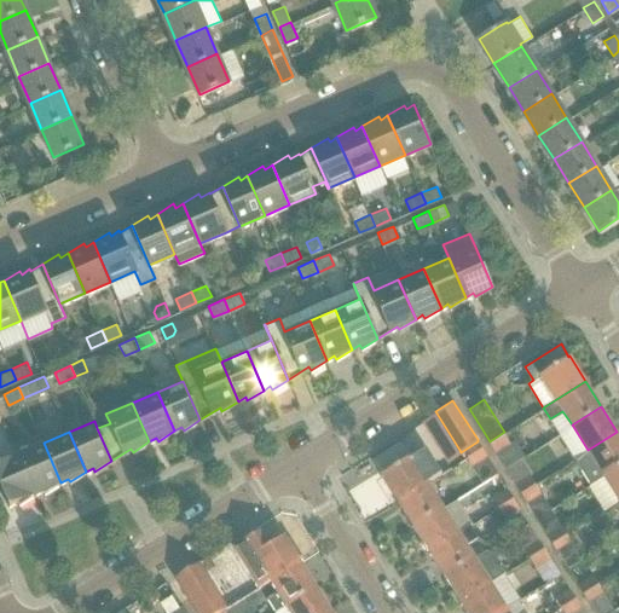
[(504,432),(490,441),(496,451),(510,443),(504,432)]
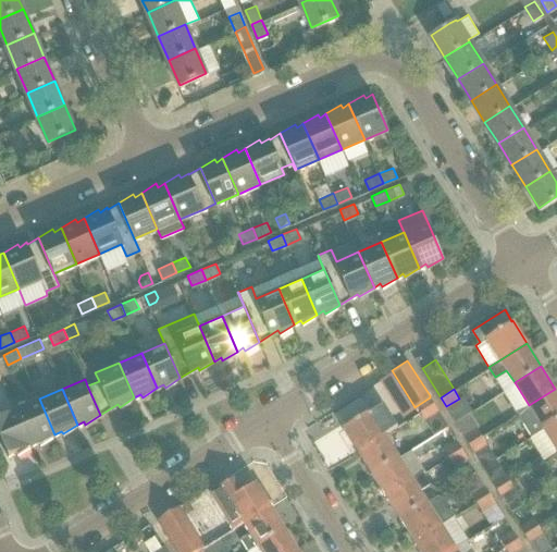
[(531,434),(542,428),(556,418),(556,391),(555,389),(529,405),(517,413),(531,434)]
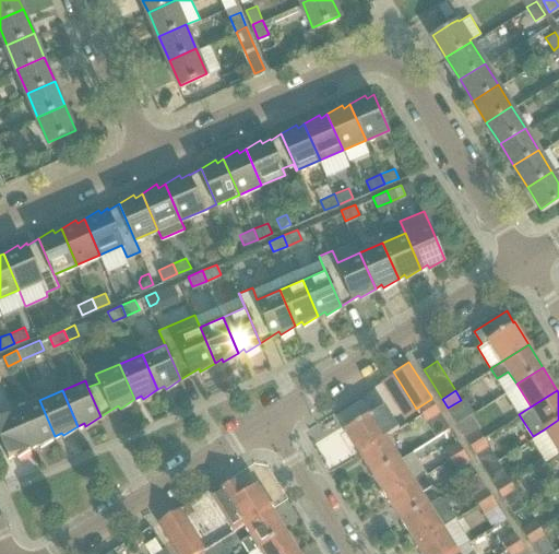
[(39,400),(16,410),(32,446),(38,441),(40,446),(55,436),(39,400)]
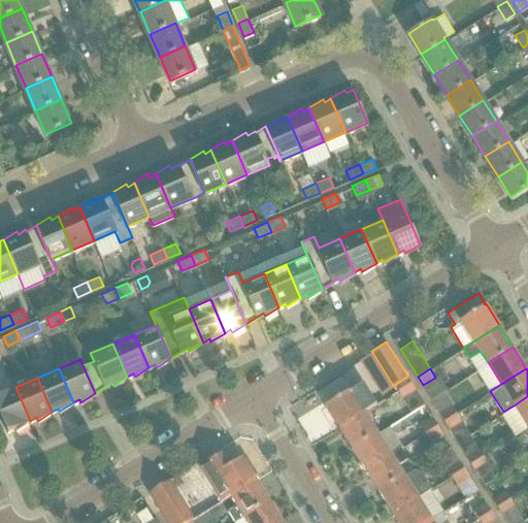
[(410,381),(397,388),(411,411),(424,402),(416,389),(410,381)]
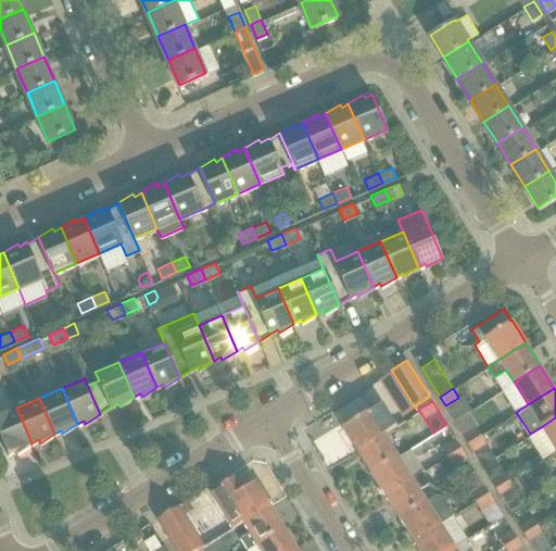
[(369,409),(343,425),(357,448),(383,430),(394,424),(382,403),(371,410),(369,409)]
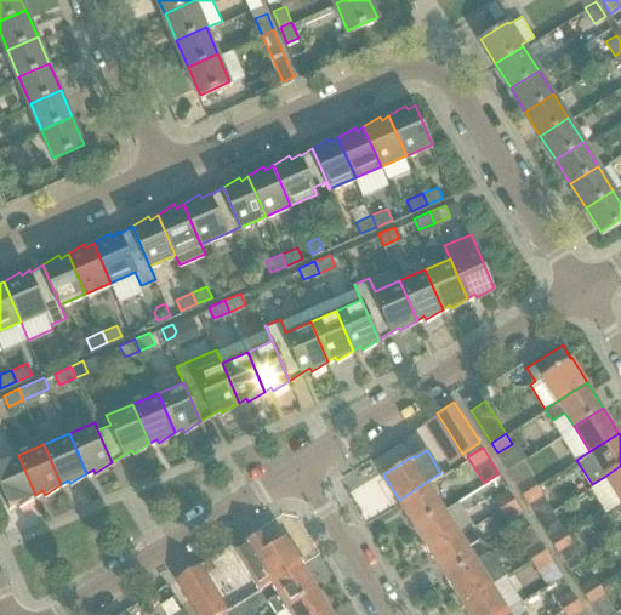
[(35,495),(18,455),(0,462),(0,485),(9,507),(17,502),(20,506),(35,495)]
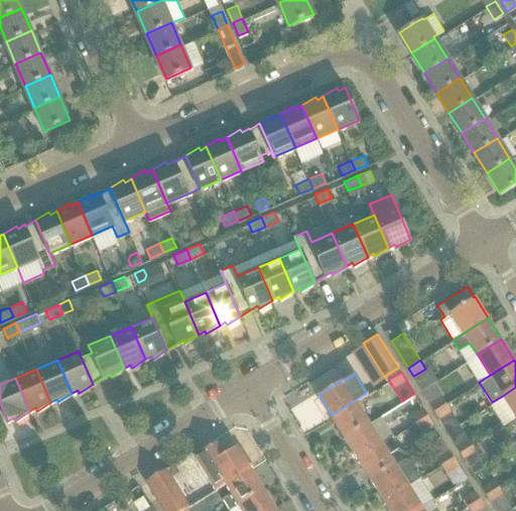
[(515,387),(502,396),(515,416),(515,387)]
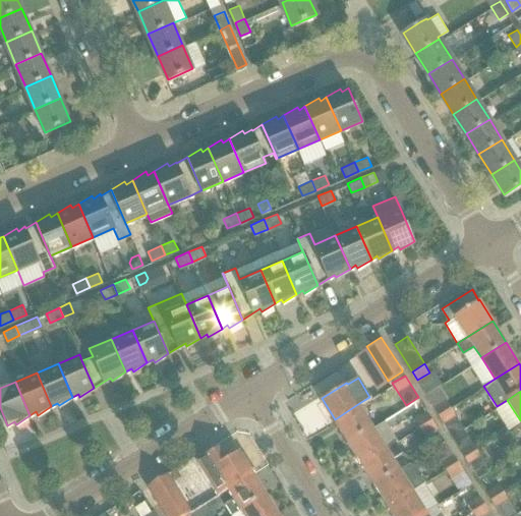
[(445,398),(432,405),(438,413),(450,406),(445,398)]
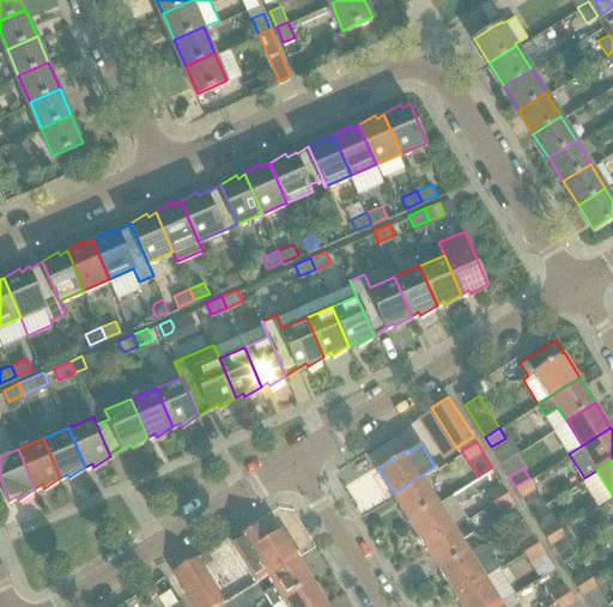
[(394,493),(410,519),(438,499),(423,474),(394,493)]
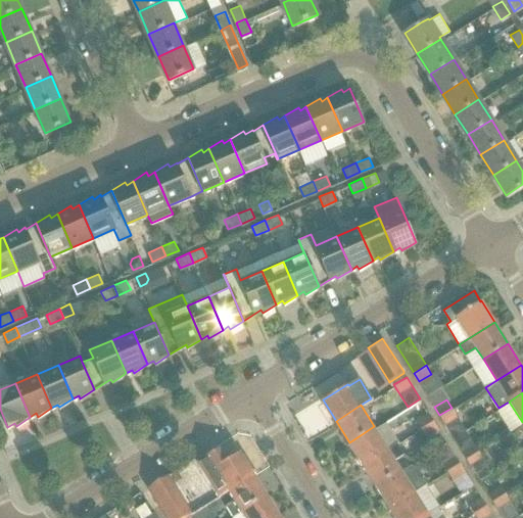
[(452,408),(439,415),(453,436),(465,428),(452,408)]
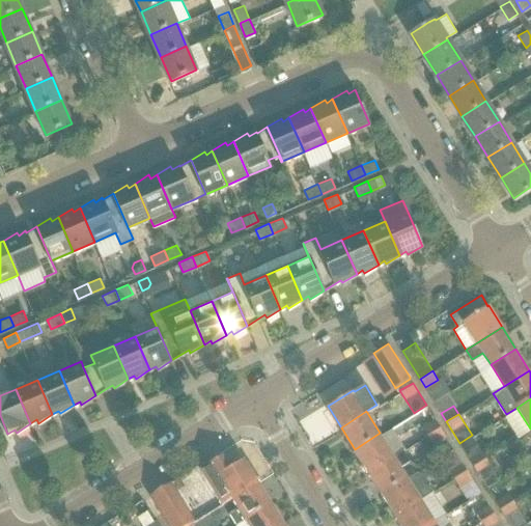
[(421,425),(426,434),(440,425),(435,417),(421,425)]
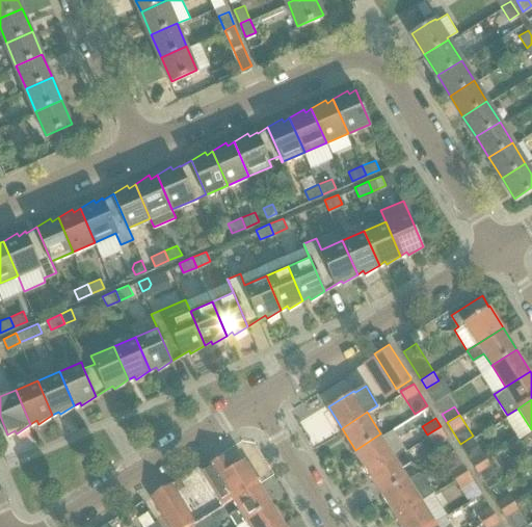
[(441,426),(427,435),(433,443),(446,436),(441,426)]
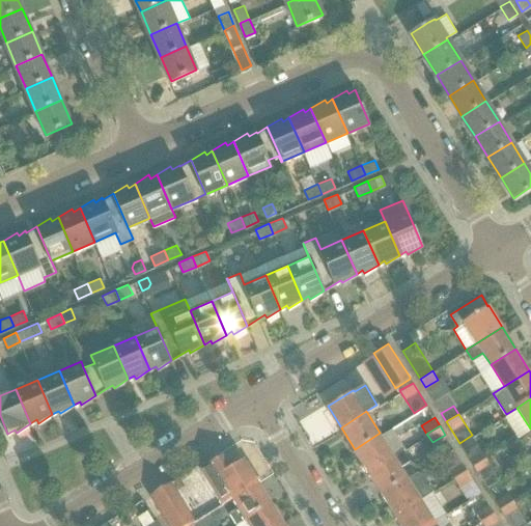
[(355,449),(368,470),(393,454),(380,433),(355,449)]
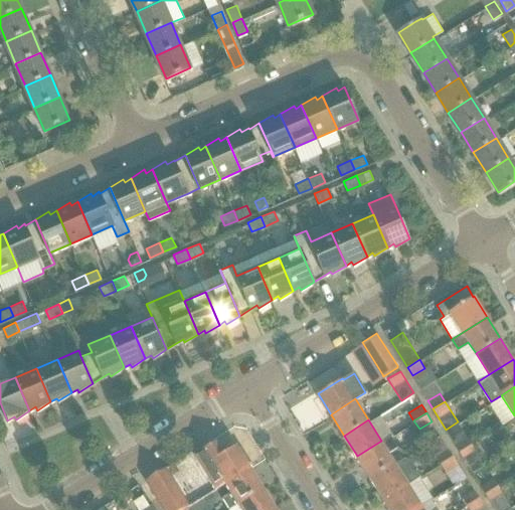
[(357,456),(370,477),(394,462),(388,451),(397,445),(391,435),(381,441),(357,456)]
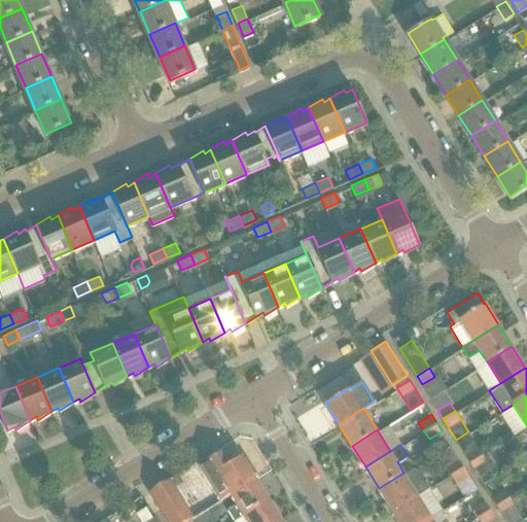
[(478,446),(465,454),(470,461),(482,454),(478,446)]
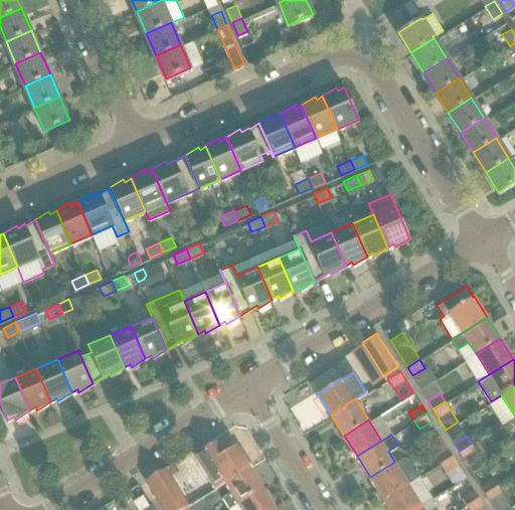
[(215,487),(225,481),(249,466),(243,457),(246,456),(240,445),(237,447),(236,445),(223,453),(216,440),(194,454),(215,487)]
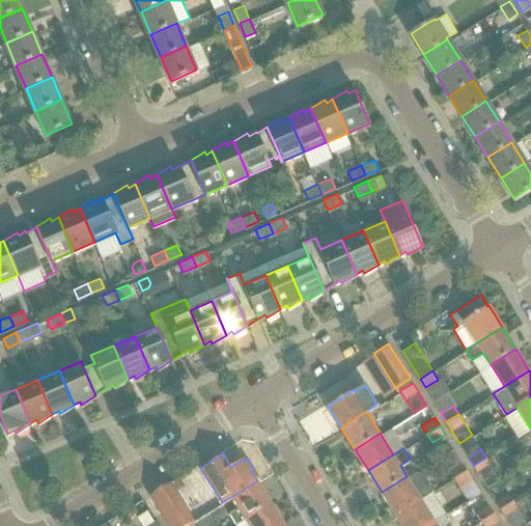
[(485,458),(474,465),(486,486),(499,478),(485,458)]
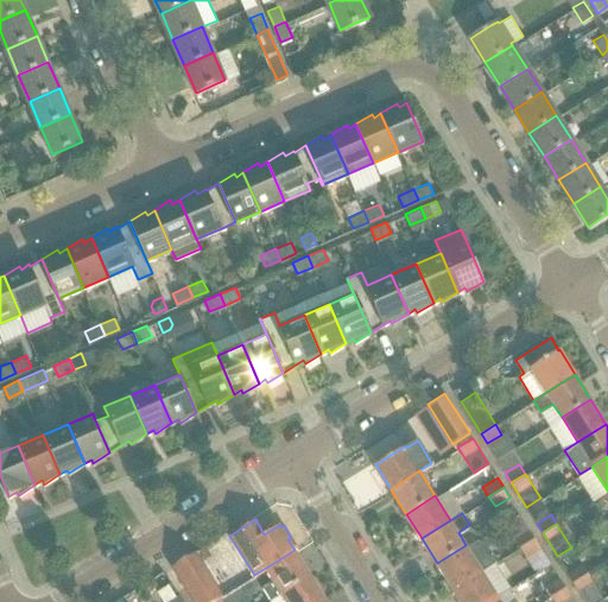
[(529,527),(514,537),(520,546),(534,537),(529,527)]
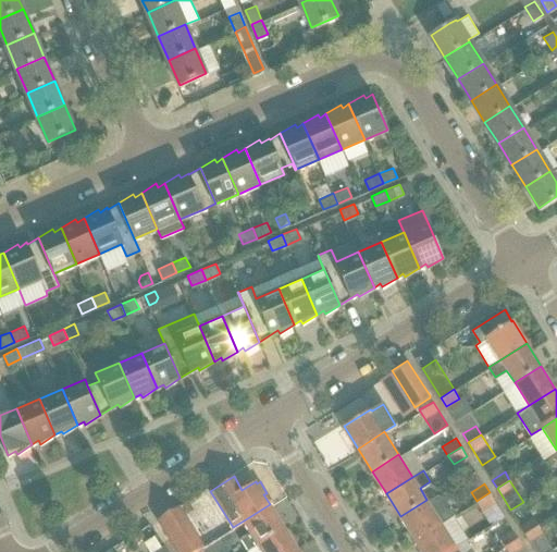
[(490,492),(477,501),(482,510),(495,502),(490,492)]
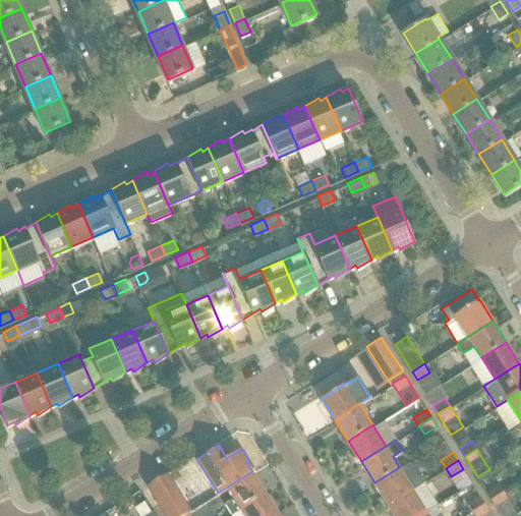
[(399,467),(374,482),(388,504),(412,489),(424,480),(420,474),(419,474),(417,473),(418,472),(418,469),(417,467),(416,465),(413,463),(408,461),(399,467)]
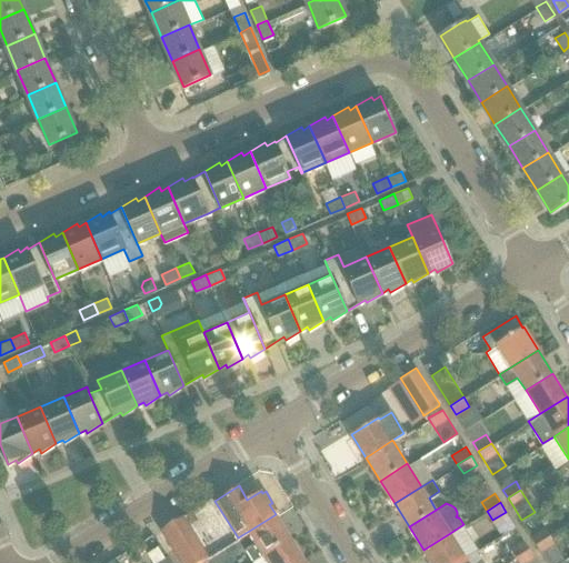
[(252,560),(263,554),(290,536),(276,514),(249,531),(256,541),(245,548),(252,560)]
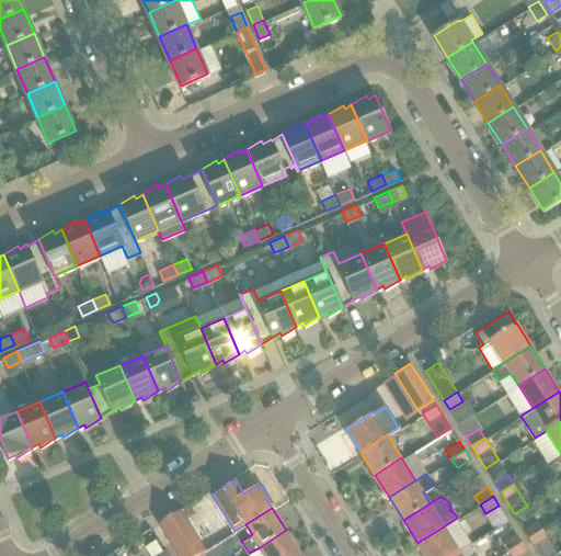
[(159,522),(180,555),(194,555),(198,554),(205,549),(180,509),(159,522)]
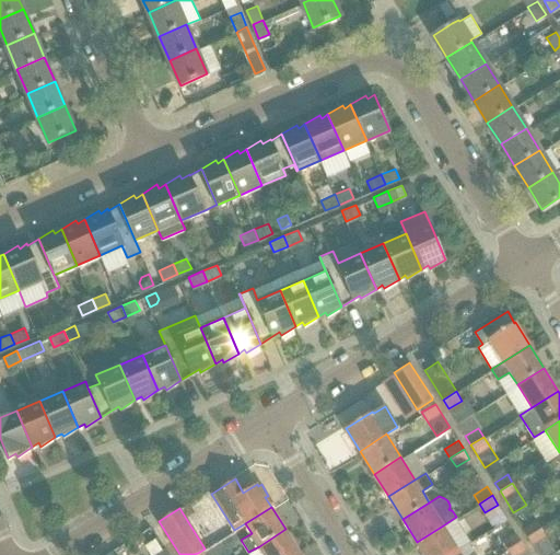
[(522,527),(527,535),(541,527),(536,518),(522,527)]
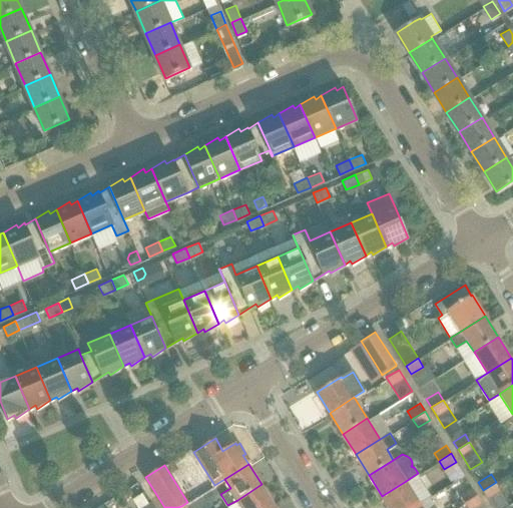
[(382,496),(389,507),(408,507),(419,501),(406,481),(382,496)]
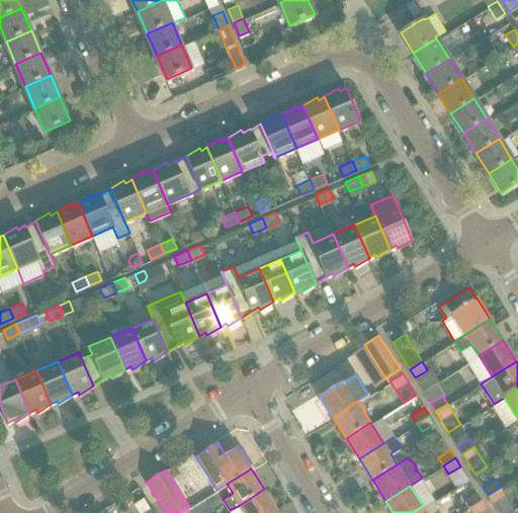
[(501,487),(488,495),(493,503),(506,496),(501,487)]
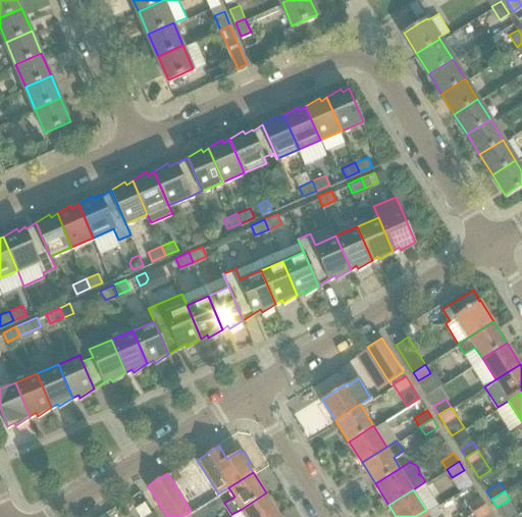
[(242,509),(246,516),(274,516),(279,514),(266,493),(242,509)]
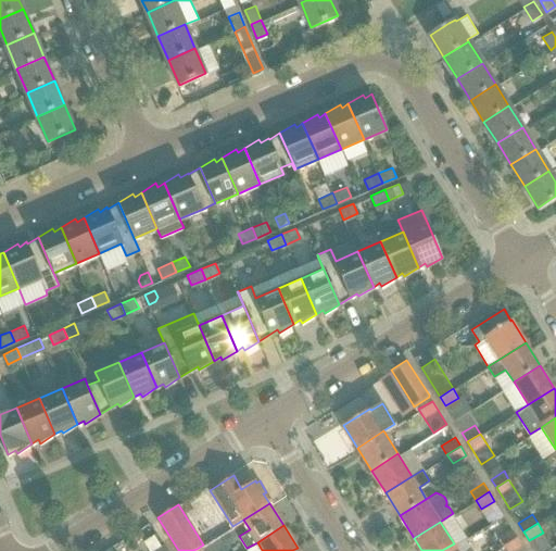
[(497,536),(503,545),(516,536),(510,527),(497,536)]
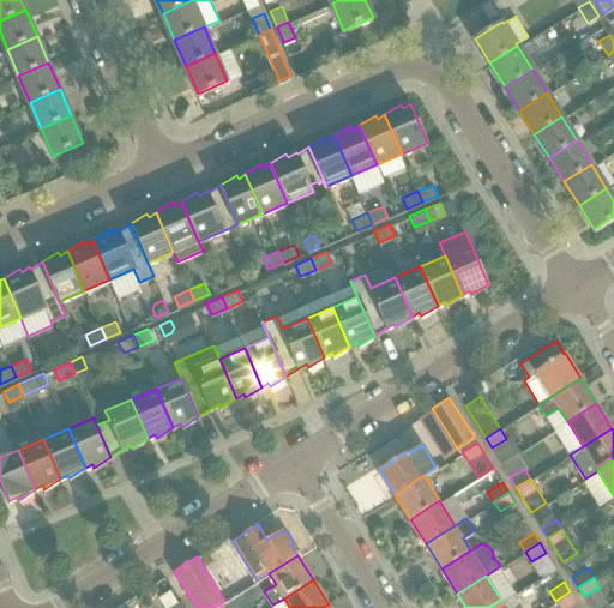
[(570,591),(555,601),(559,607),(565,607),(577,601),(570,591)]
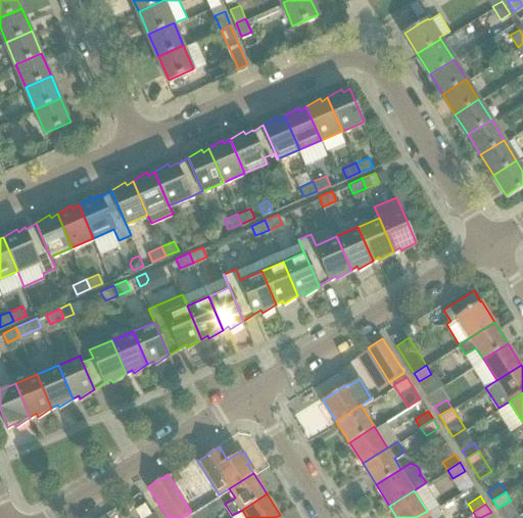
[(512,505),(501,512),(504,517),(511,517),(518,514),(512,505)]
